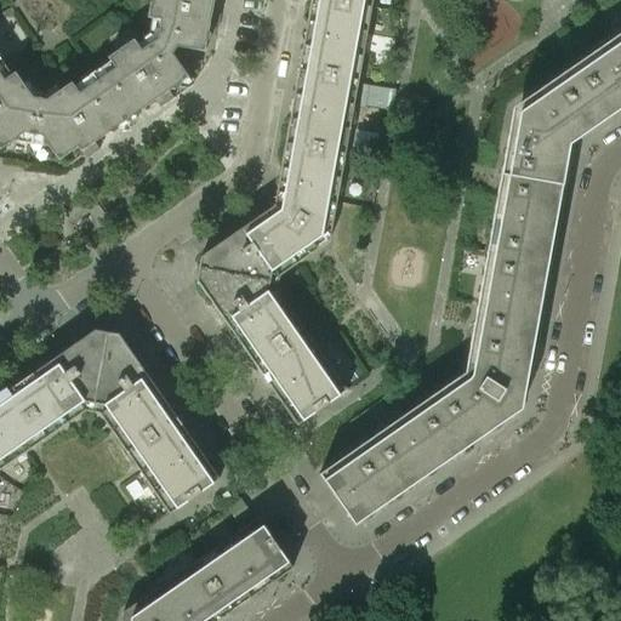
[(211,12),(212,0),(149,0),(147,18),(159,21),(157,39),(174,51),(176,47),(204,52),(206,41),(209,40),(210,34),(208,32),(209,29),(217,30),(220,15),(211,12)]
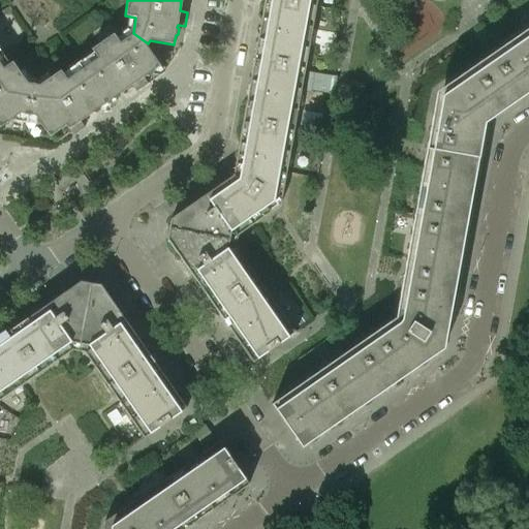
[(305,69),(315,7),(277,0),(263,0),(260,20),(267,21),(263,39),(257,37),(253,60),(305,69)]
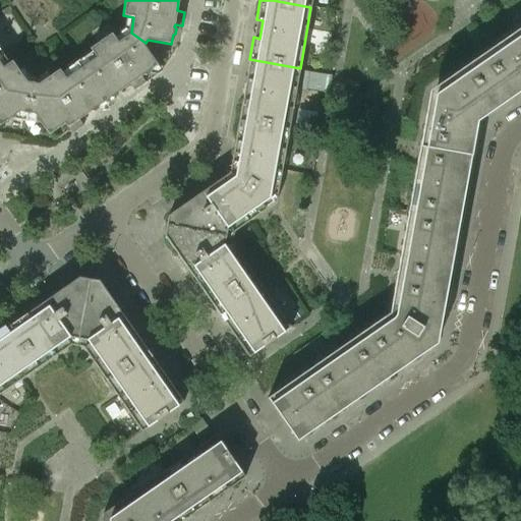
[(330,11),(327,24),(337,25),(339,13),(330,11)]
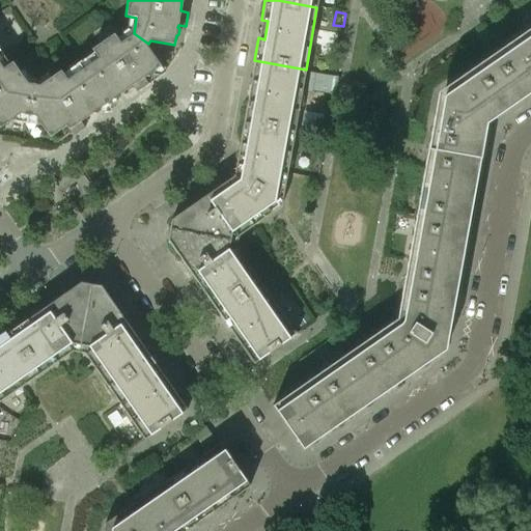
[(504,34),(495,21),(484,28),(494,42),(504,34)]
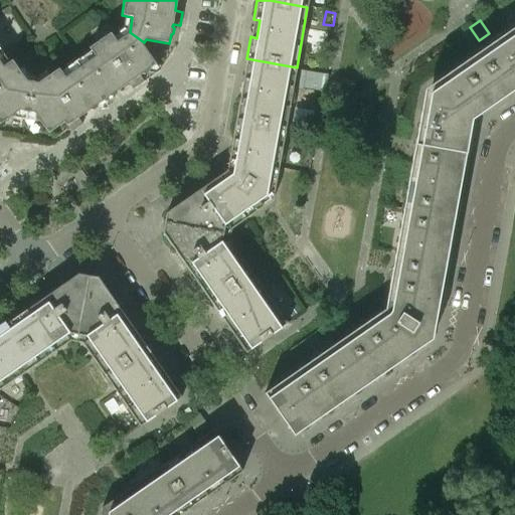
[(465,116),(477,108),(481,114),(514,90),(514,26),(442,78),(445,83),(430,94),(426,113),(420,111),(384,310),(264,393),(290,430),(309,416),(313,422),(401,360),(397,354),(415,342),(420,348),(432,340),(435,326),(427,325),(431,303),(438,305),(469,132),(462,131),(465,116)]
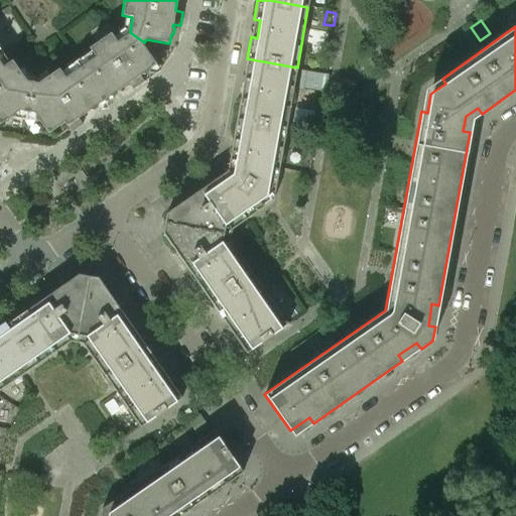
[(149,69),(155,65),(142,45),(144,42),(130,32),(117,41),(110,33),(89,48),(91,50),(76,61),(103,101),(109,97),(113,97),(116,95),(117,92),(128,83),(132,89),(143,82),(139,76),(141,75),(145,75),(148,73),(149,69)]
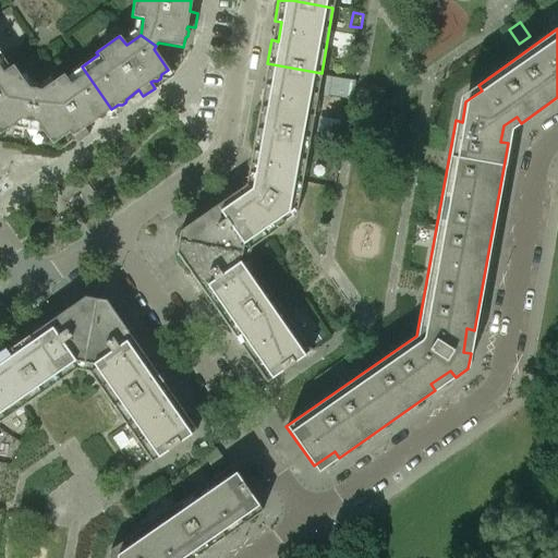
[(28,121),(35,88),(28,87),(13,65),(10,68),(0,53),(0,134),(11,126),(15,126),(16,123),(21,120),(28,121)]
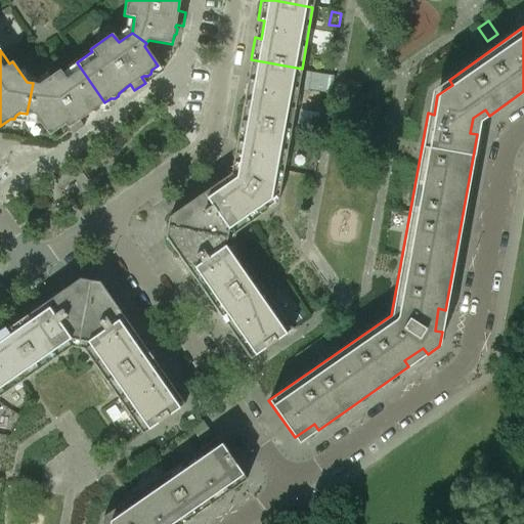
[(291,131),(298,89),(302,69),(251,59),(247,81),(254,82),(250,100),(244,99),(239,122),(291,131)]
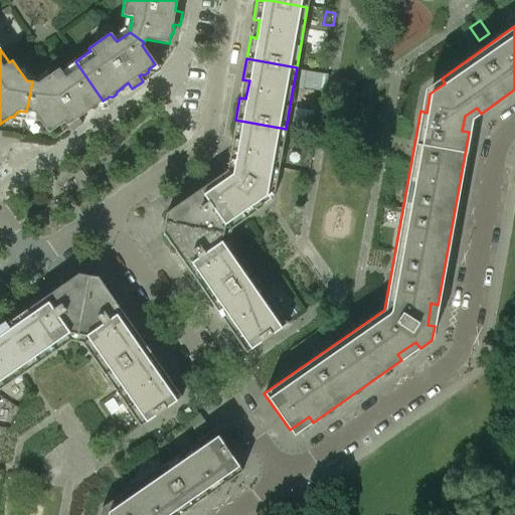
[(103,101),(75,61),(60,71),(58,68),(38,82),(32,81),(26,112),(34,114),(37,118),(36,121),(40,122),(47,133),(64,122),(70,132),(81,124),(77,118),(90,110),(93,111),(97,108),(97,105),(103,101)]
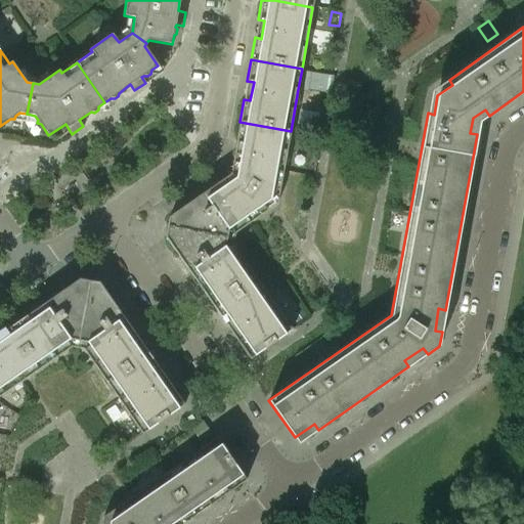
[(333,77),(306,72),(303,89),(330,94),(333,77)]
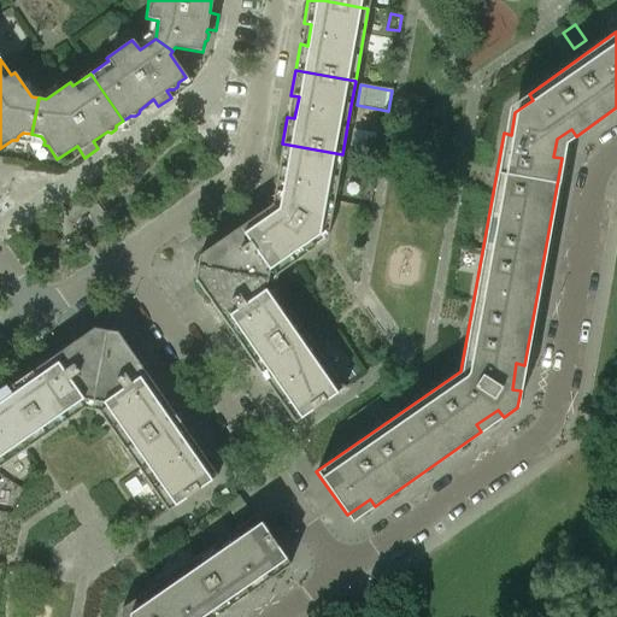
[(354,134),(351,153),(368,157),(371,136),(354,134)]
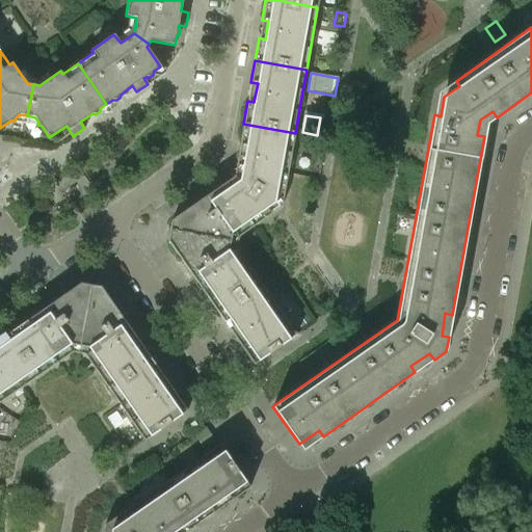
[(282,207),(295,133),(243,124),(239,145),(246,147),(242,165),(236,163),(234,177),(282,207)]
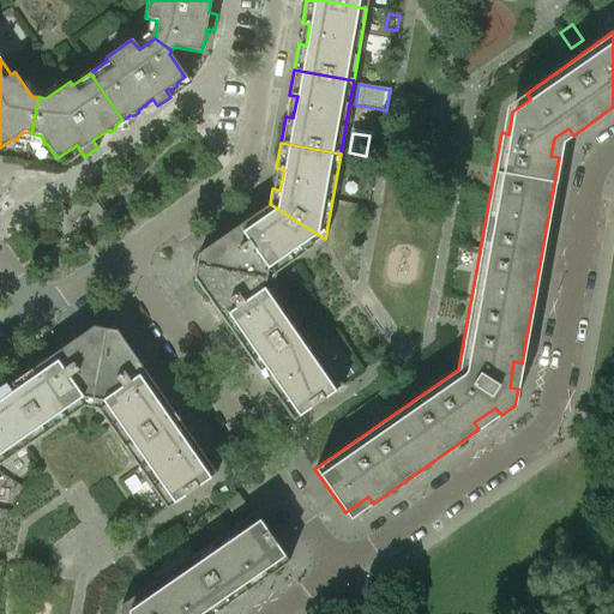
[(292,262),(325,239),(270,204),(258,212),(262,218),(244,232),(240,226),(198,254),(196,265),(266,278),(268,269),(287,256),(292,262)]
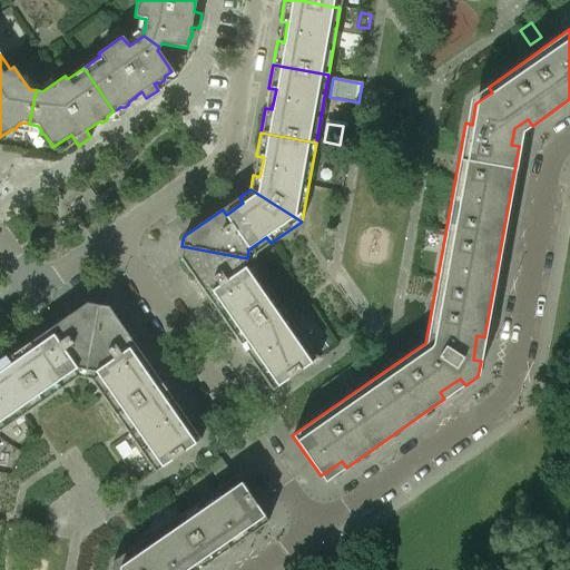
[(278,302),(264,282),(257,286),(245,268),(247,258),(182,246),(179,258),(206,297),(212,293),(224,310),(218,313),(232,334),(278,302)]
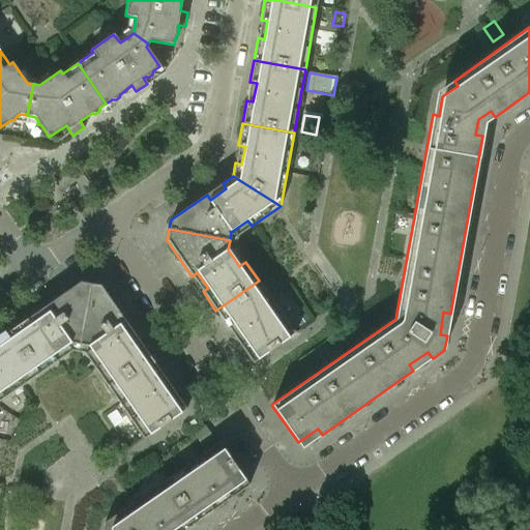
[(295,333),(270,298),(259,281),(215,311),(229,328),(234,325),(244,341),(239,344),(253,363),(295,333)]
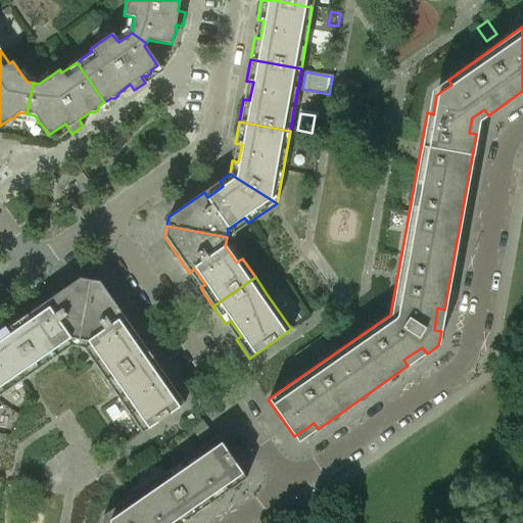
[(80,340),(90,281),(79,279),(43,303),(47,308),(32,319),(28,314),(9,327),(39,369),(57,355),(53,349),(69,338),(80,340)]
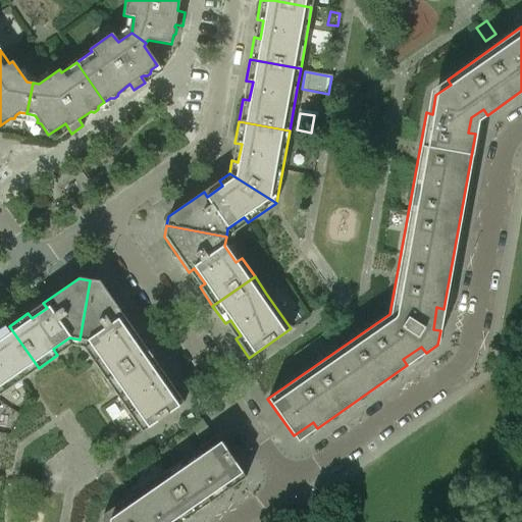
[(129,335),(118,321),(123,317),(99,282),(90,280),(80,340),(87,341),(98,357),(92,362),(105,380),(147,351),(135,332),(129,335)]
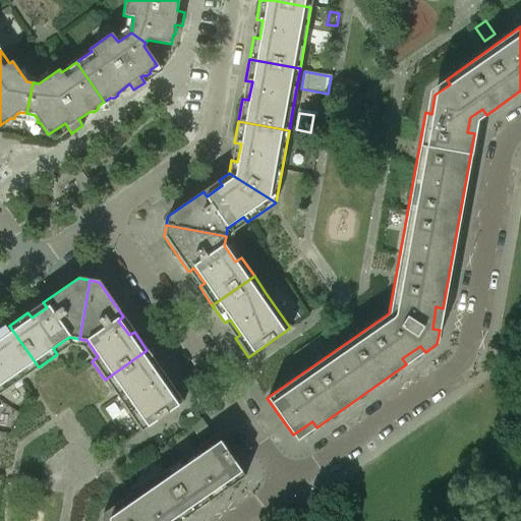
[(0,394),(39,367),(9,326),(0,332),(0,394)]
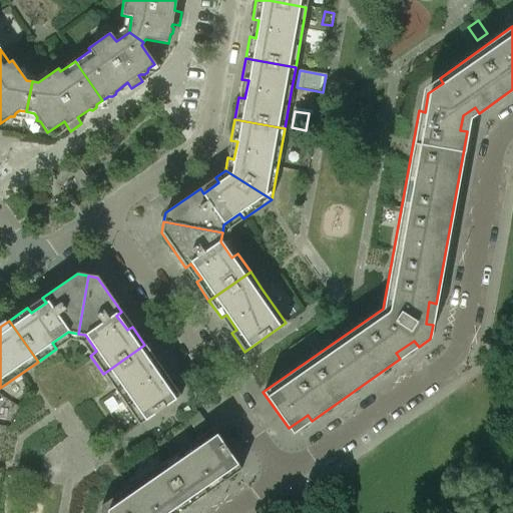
[(180,396),(167,378),(162,381),(152,366),(157,363),(144,345),(103,374),(139,425),(180,396)]
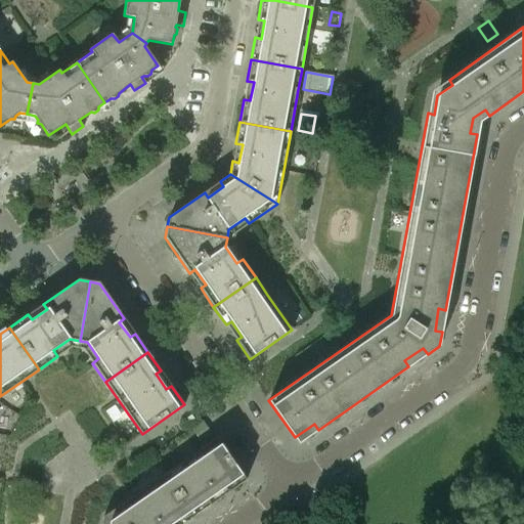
[(246,480),(217,438),(165,474),(194,516),(212,504),(208,498),(223,488),(227,493),(246,480)]
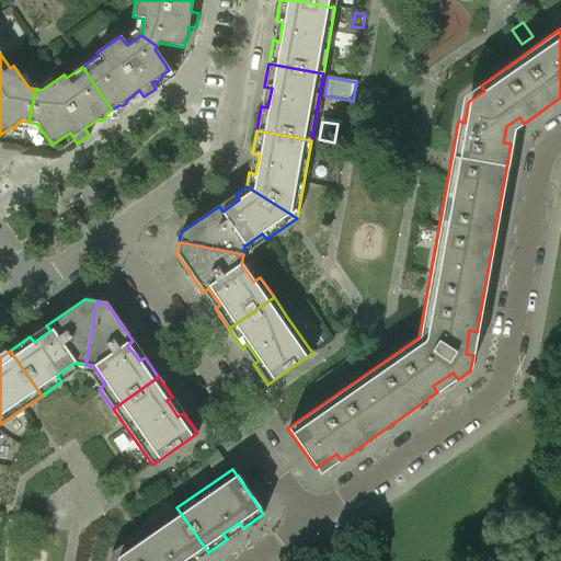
[(194,560),(208,552),(176,507),(111,553),(123,560),(183,560),(184,560),(194,560)]
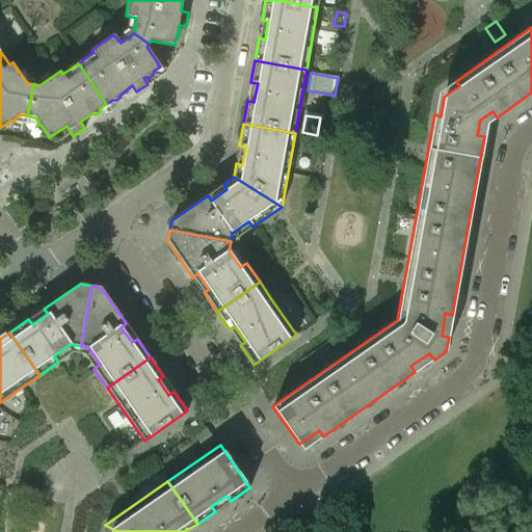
All buildings are outlined.
